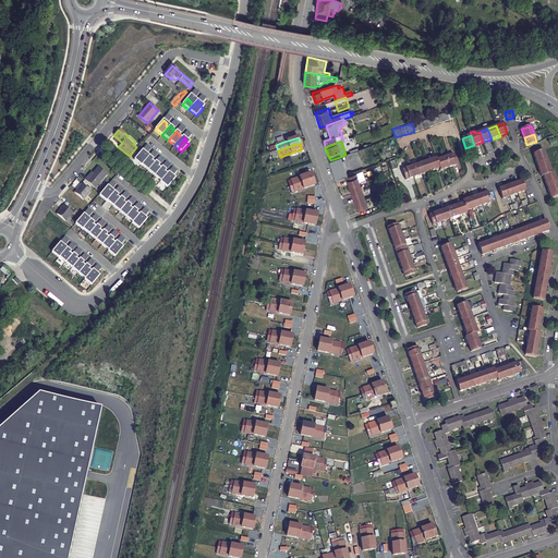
[(134,160),(141,166),(142,165),(148,157),(145,155),(146,154),(143,150),(134,160)]
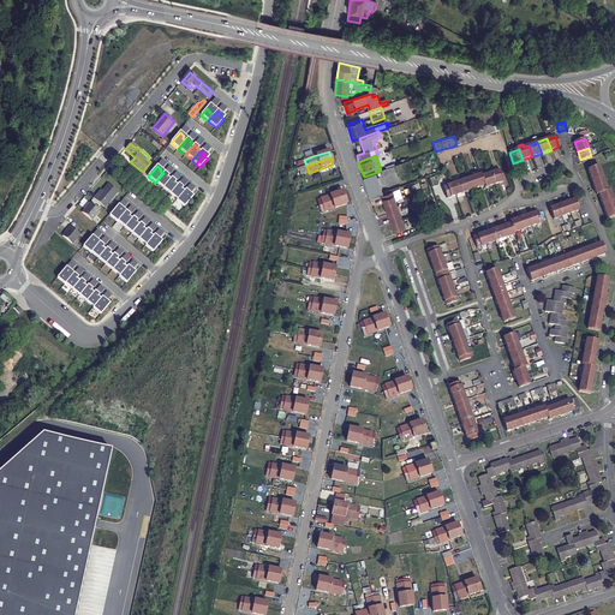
[(609,219),(614,216),(614,202),(610,190),(609,191),(599,166),(589,169),(597,195),(599,195),(609,219)]
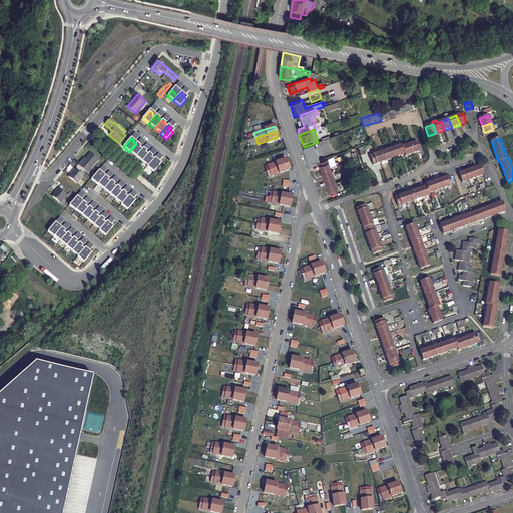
[(409,145),(413,154),(421,151),(417,142),(409,145)]
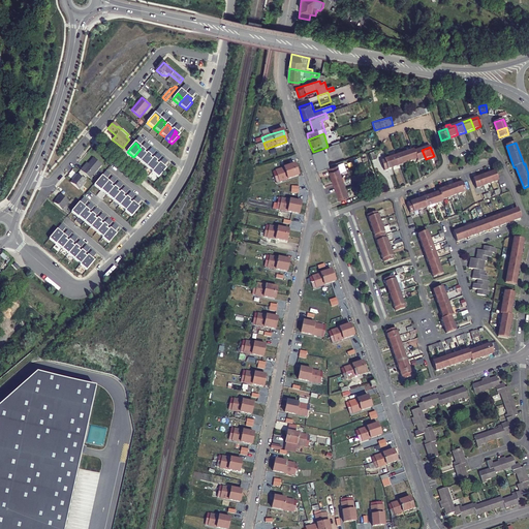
[(146,154),(144,153),(146,151),(142,148),(141,149),(134,156),(141,161),(146,154)]
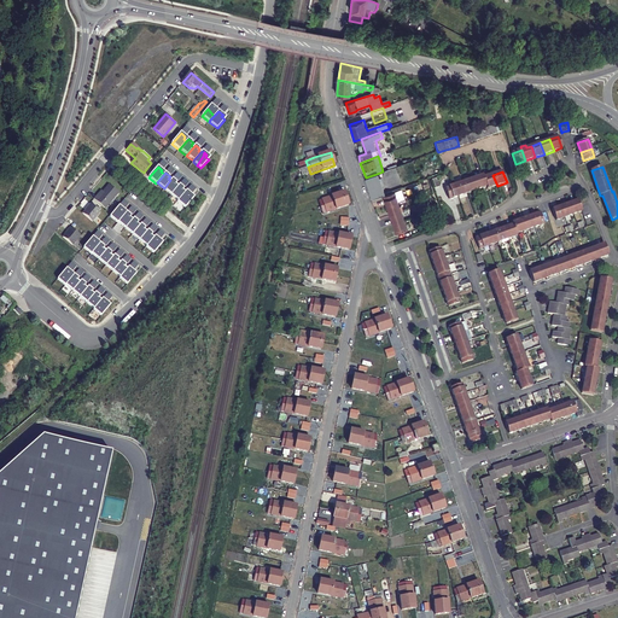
[(377,174),(366,178),(367,182),(368,185),(373,198),(383,194),(377,174)]
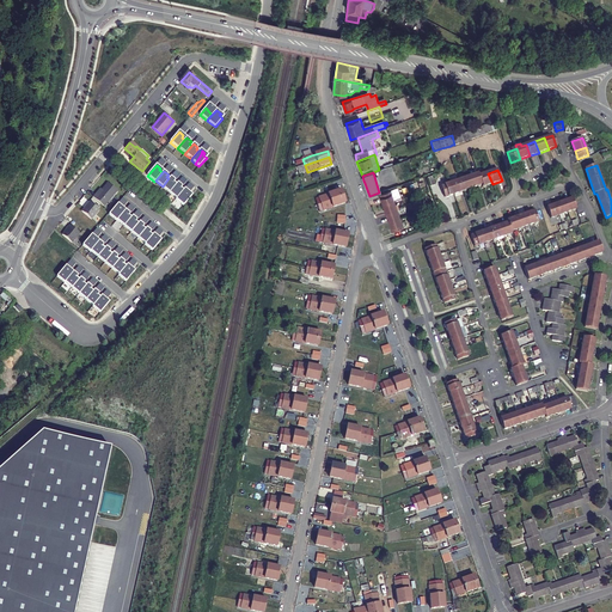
[(473,188),(482,185),(478,176),(478,173),(469,177),(473,188)]
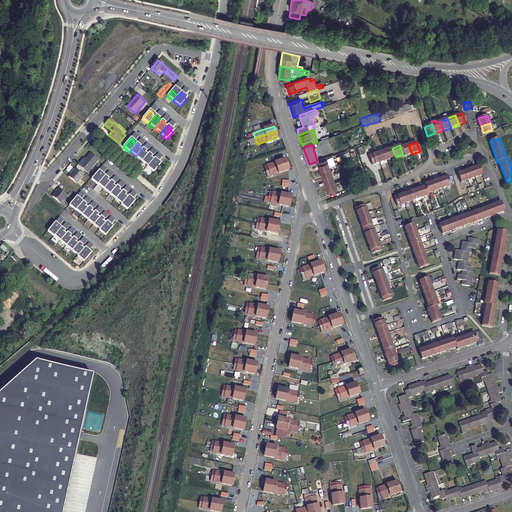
[(400,147),(403,155),(404,156),(412,154),(408,145),(400,147)]
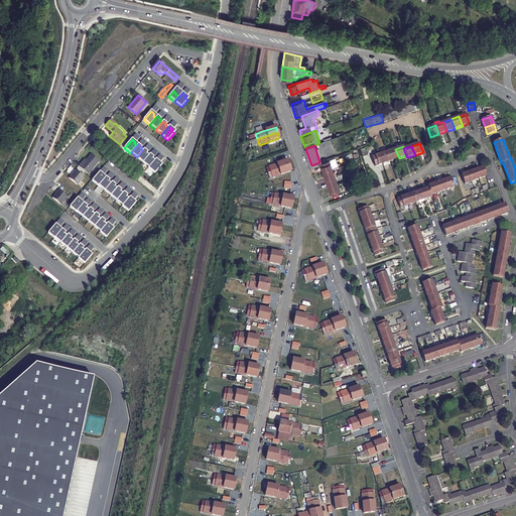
[(137,157),(143,162),(148,155),(146,154),(148,152),(144,149),(142,150),(137,157)]
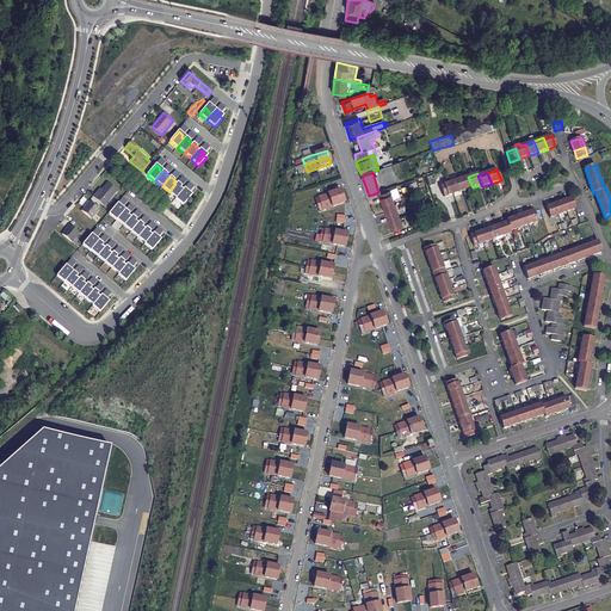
[(464,191),(473,187),(468,177),(460,180),(464,191)]
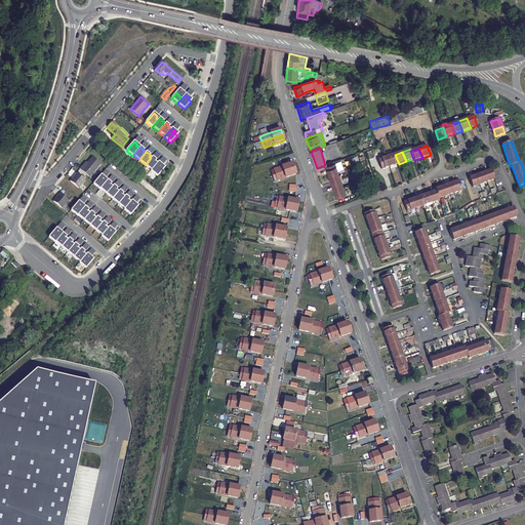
[(388,157),(392,166),(399,164),(395,155),(388,157)]
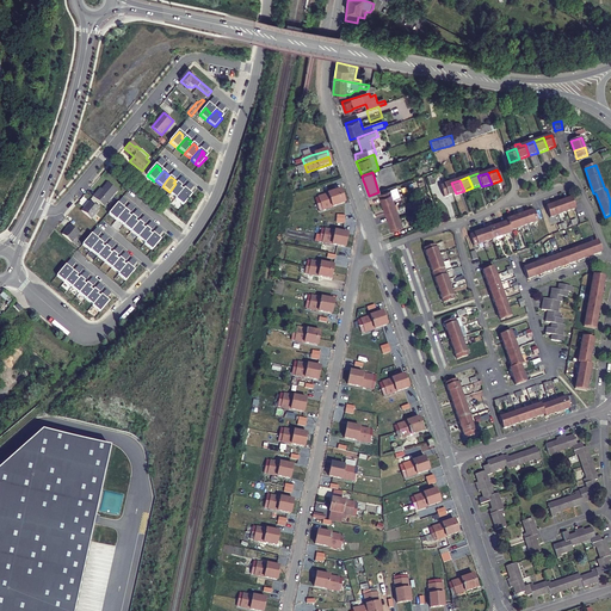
[(97,193),(93,197),(104,207),(117,191),(107,183),(98,195),(97,193)]
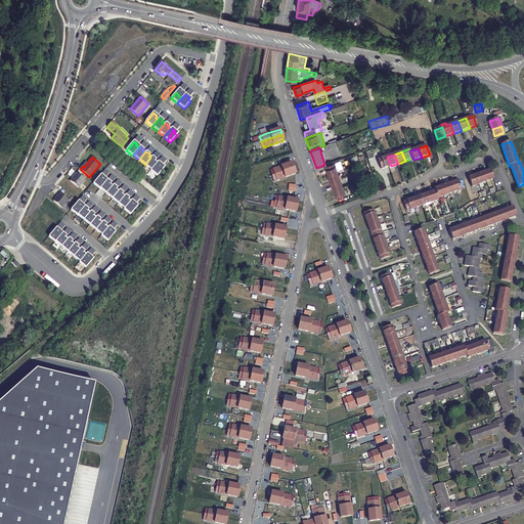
[(149,168),(156,159),(153,157),(150,158),(145,165),(150,170),(151,170),(149,168)]
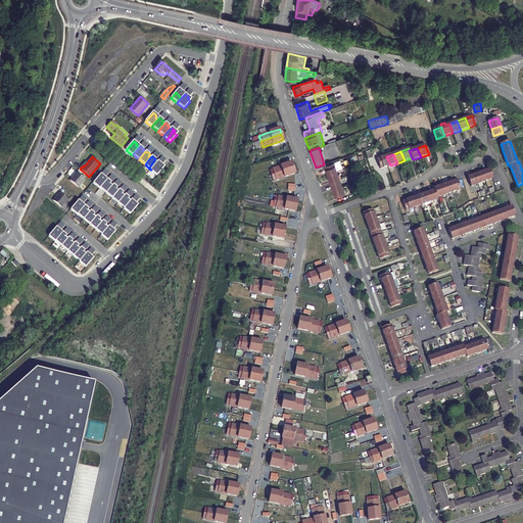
[(382,169),(390,165),(386,156),(379,159),(382,169)]
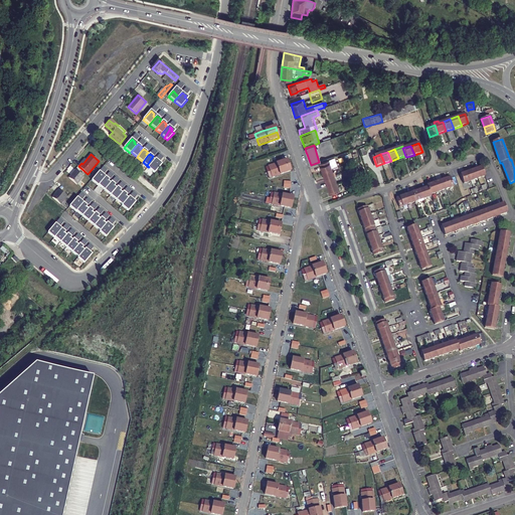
[(148,168),(154,173),(161,166),(158,164),(159,162),(156,159),(154,160),(149,167),(148,168)]
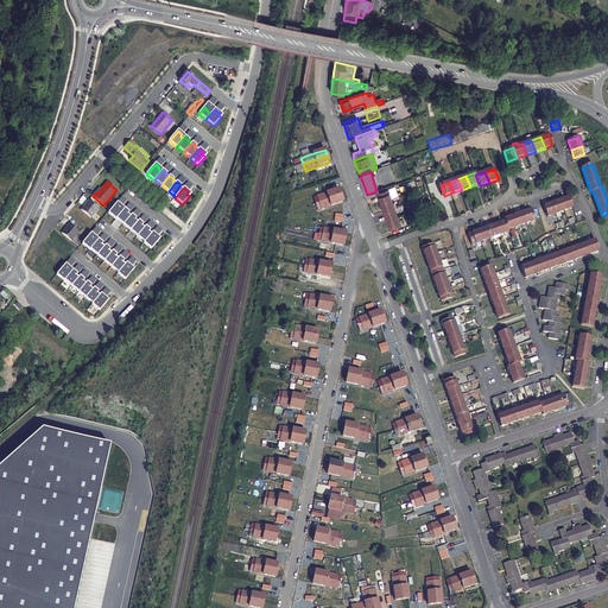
[(378,194),(381,202),(392,198),(388,189),(378,194)]
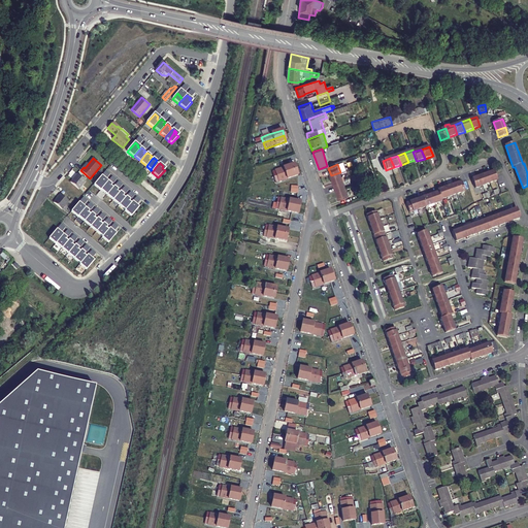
[(275,177),(296,170),(294,165),(273,171),(275,177)]
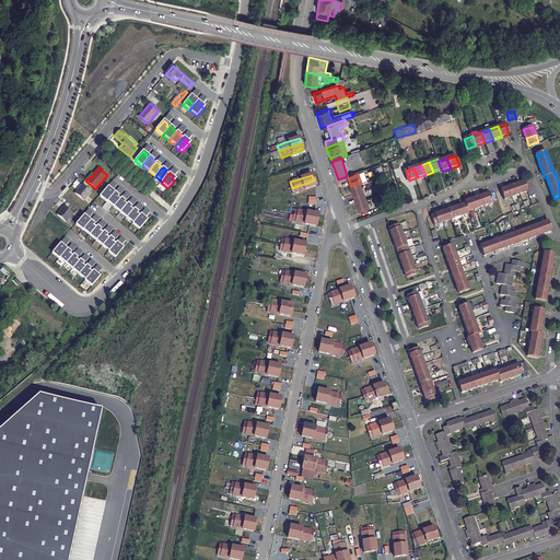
[(314,181),(292,188),(293,194),(316,186),(314,181)]
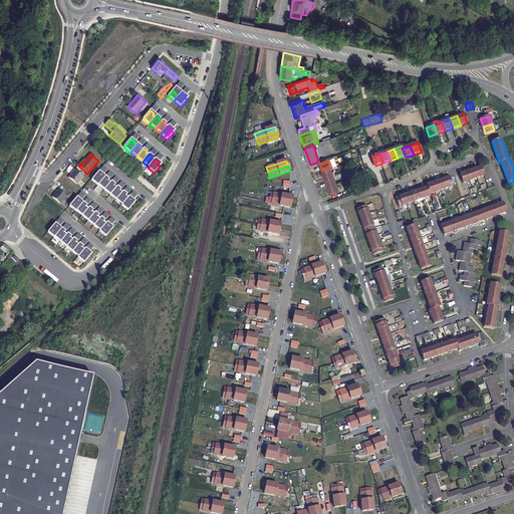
[(477,179),(484,176),(480,167),(473,169),(477,179)]
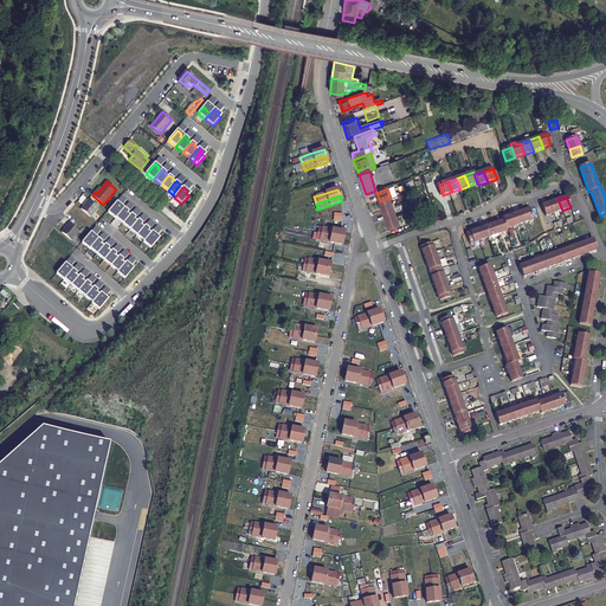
[(380,201),(382,211),(393,206),(391,198),(380,201)]
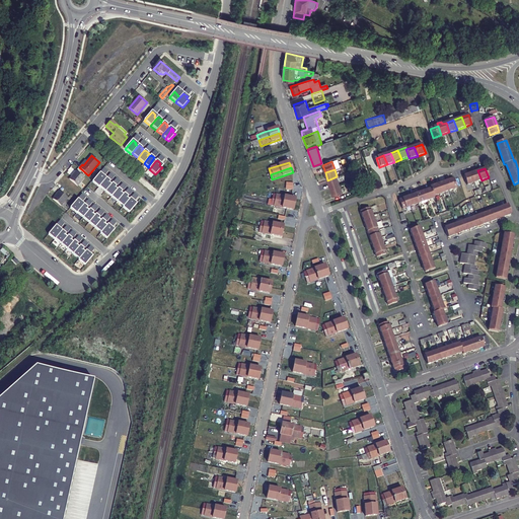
[(470,173),(473,182),(482,180),(477,170),(470,173)]
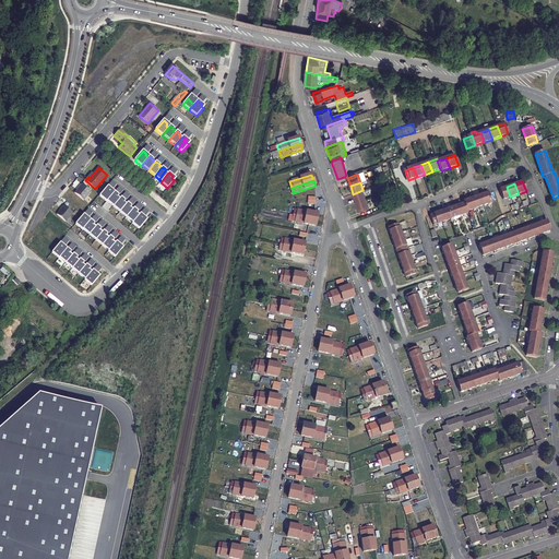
[(91,192),(82,185),(79,188),(80,188),(75,193),(83,201),(91,192)]
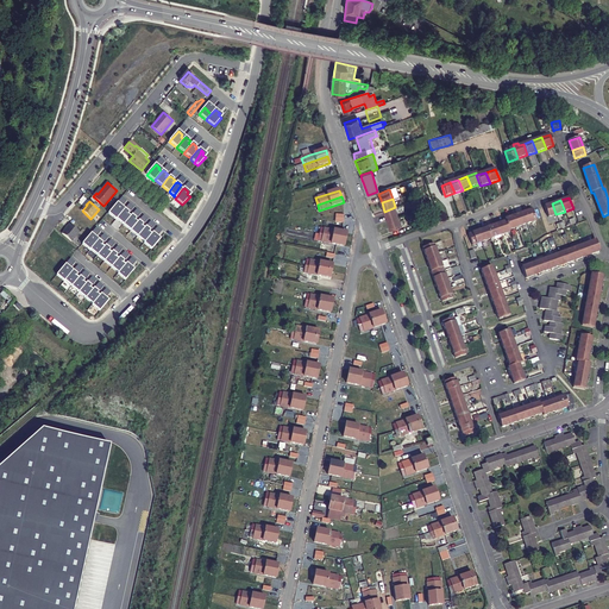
[(115,220),(117,220),(123,211),(120,208),(121,207),(117,202),(108,214),(115,220)]
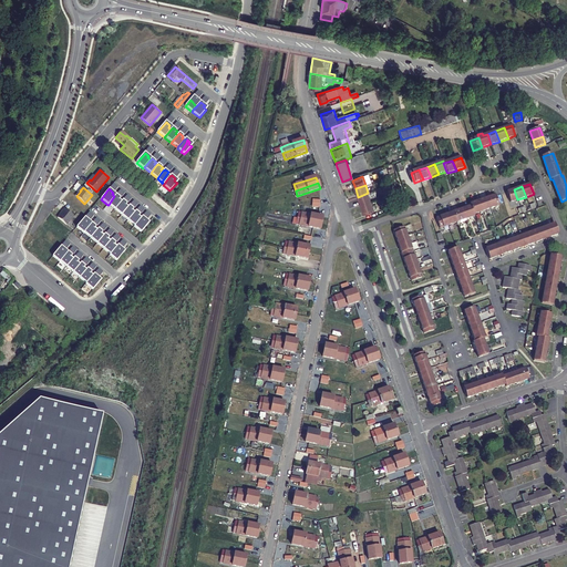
[(511,203),(517,199),(514,189),(506,192),(511,203)]
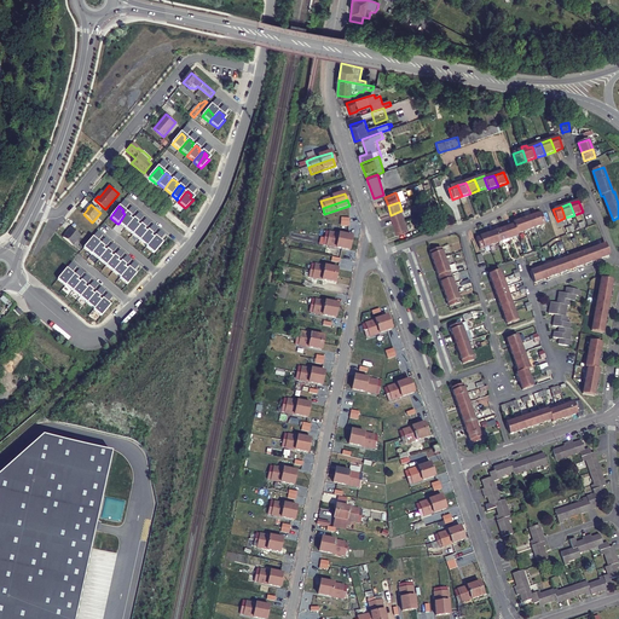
[(394,225),(405,220),(401,210),(391,215),(394,225)]
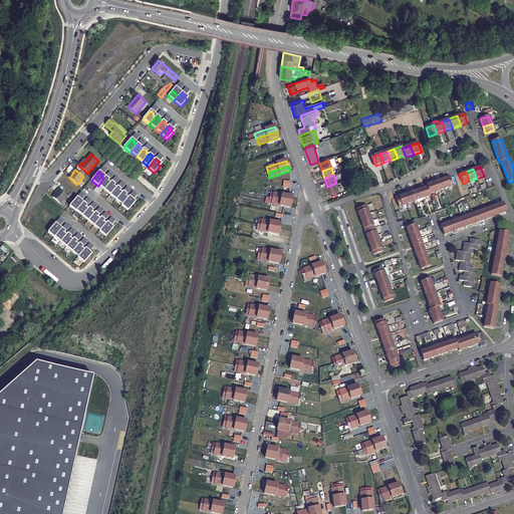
[(98,186),(103,190),(109,183),(107,181),(108,180),(105,177),(103,178),(98,186)]
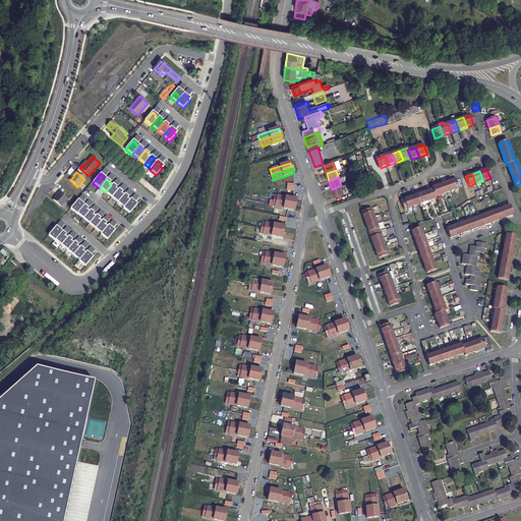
[(448,182),(451,191),(459,188),(456,179),(448,182)]
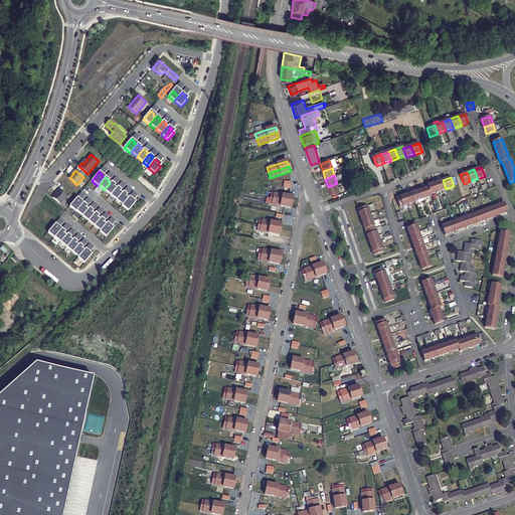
[(439,192),(446,189),(443,180),(435,183),(439,192)]
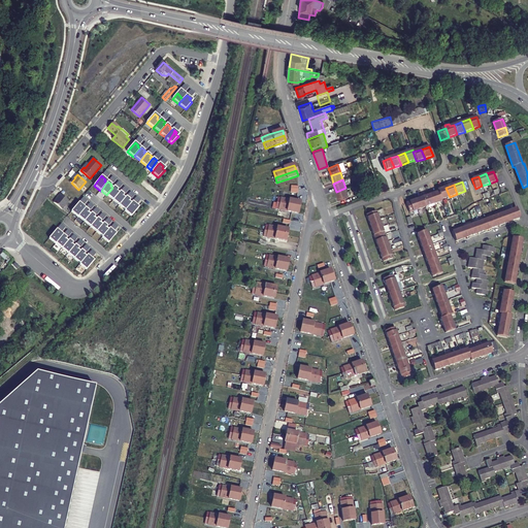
[(106,195),(112,200),(119,193),(117,191),(118,190),(114,187),(112,188),(106,195)]
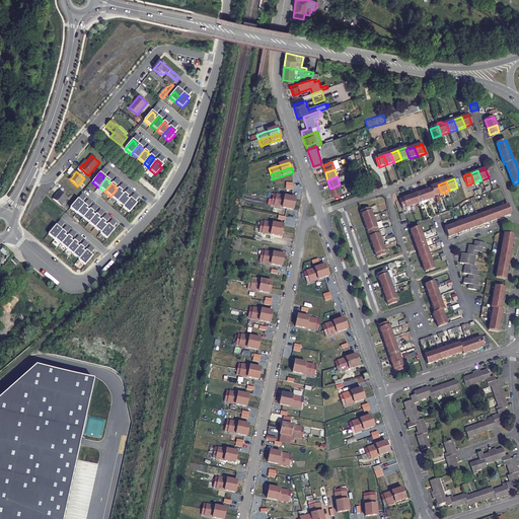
[(340,184),(330,189),(334,197),(343,193),(340,184)]
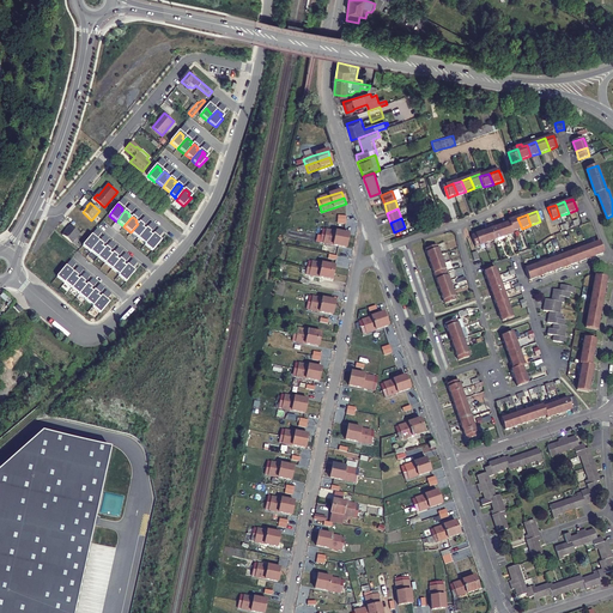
[(509,223),(513,232),(522,229),(517,218),(508,222),(509,223)]
